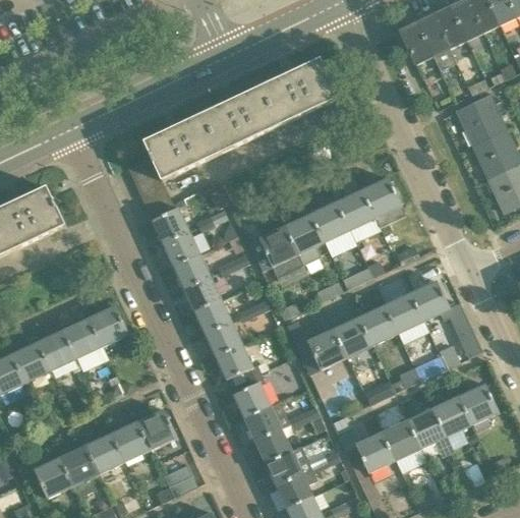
[(482,34),(466,0),(464,0),(450,6),(466,41),(482,34)]
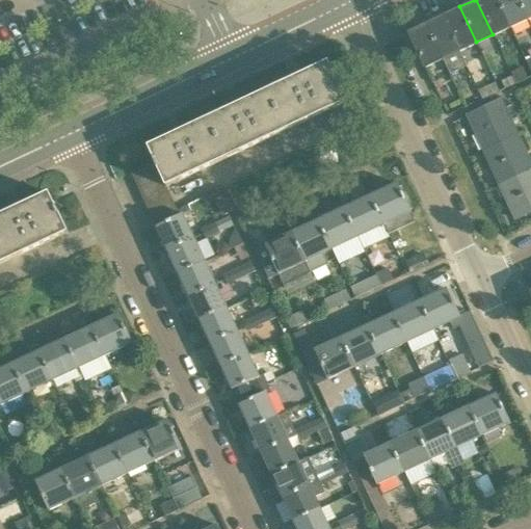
[(509,26),(497,0),(476,0),(493,34),(509,26)]
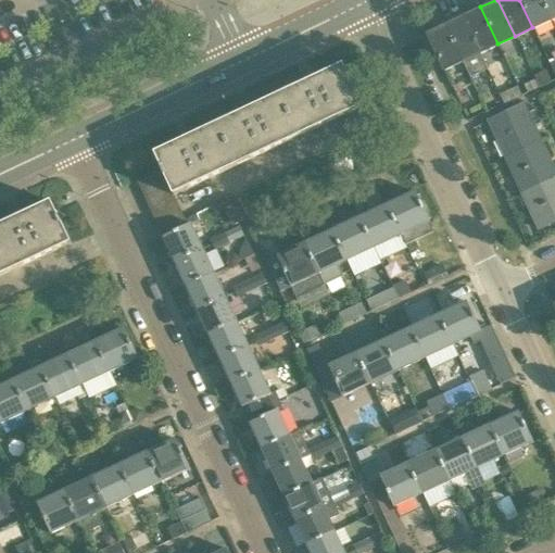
[(550,19),(541,0),(519,0),(532,27),(550,19)]
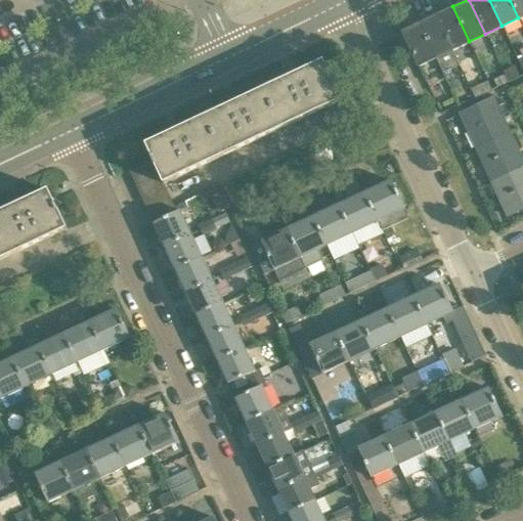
[(522,15),(522,0),(510,0),(518,17),(522,15)]
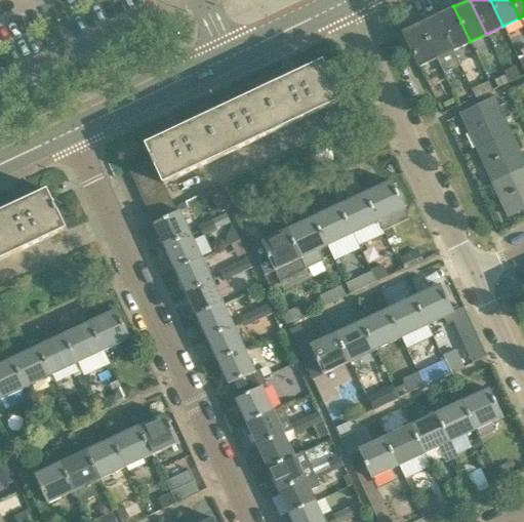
[(470,41),(453,6),(436,14),(452,49),(470,41)]
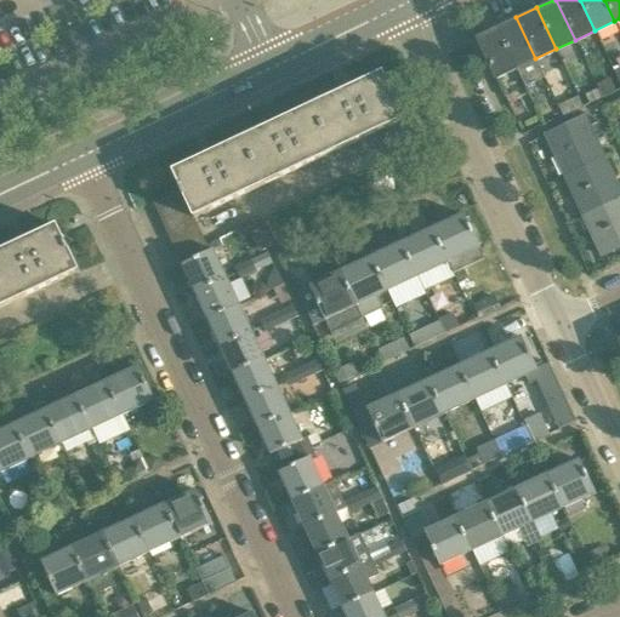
[(535,58),(516,17),(496,26),(517,67),(535,58)]
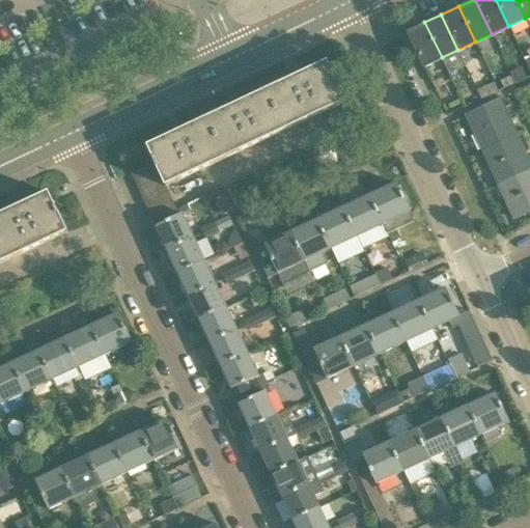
[(442,57),(424,22),(407,31),(423,66),(442,57)]
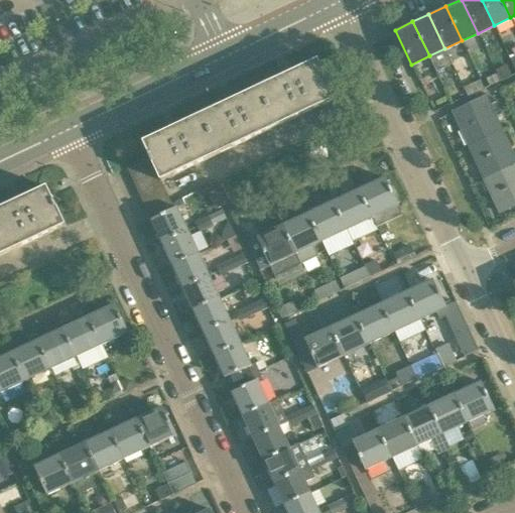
[(289,66),(284,68),(286,72),(304,111),(335,97),(328,81),(324,72),(316,57),(291,70),(289,66)]
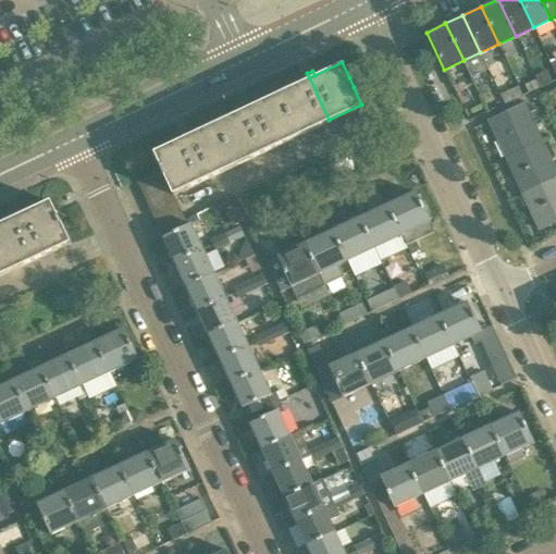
[(535,77),(539,85),(551,79),(545,68),(533,73),(535,77)]
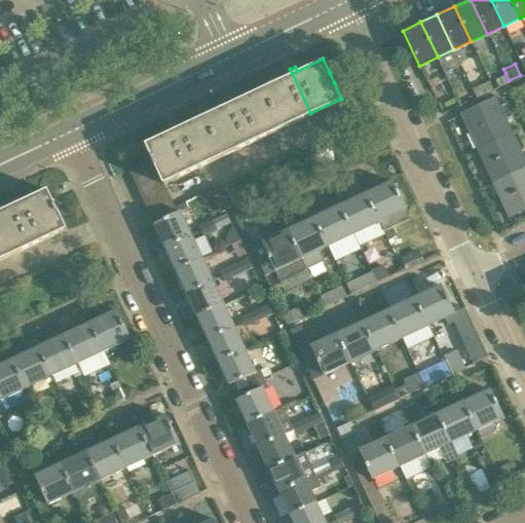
[(282,126),(310,113),(292,73),(290,69),(286,71),(288,76),(263,87),(282,126)]
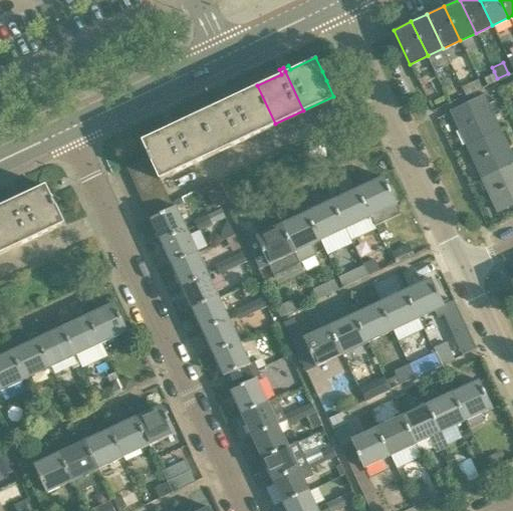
[(494,71),(483,76),(486,83),(497,78),(494,71)]
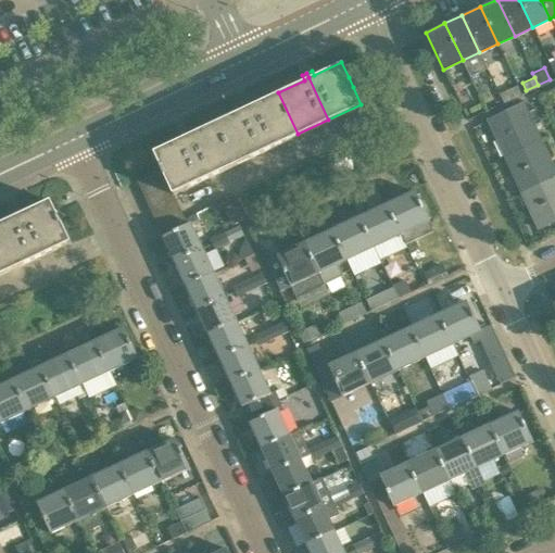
[(503,101),(520,93),(516,83),(497,91),(503,101)]
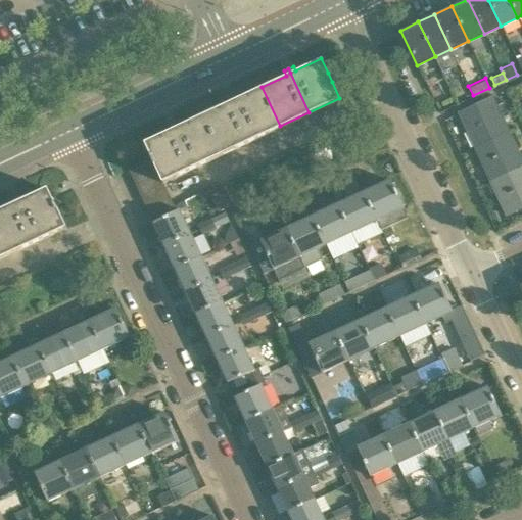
[(235,94),(230,96),(232,100),(250,140),(280,126),(262,87),(237,98),(235,94)]
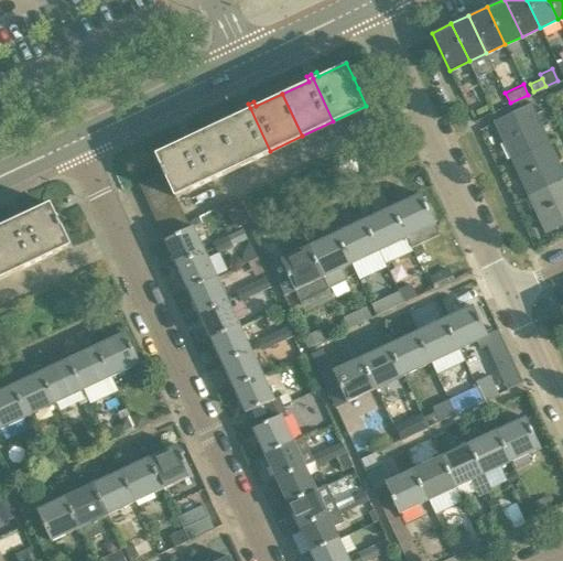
[(239,165),(270,151),(250,108),(248,104),(242,106),(245,110),(218,123),(239,165)]
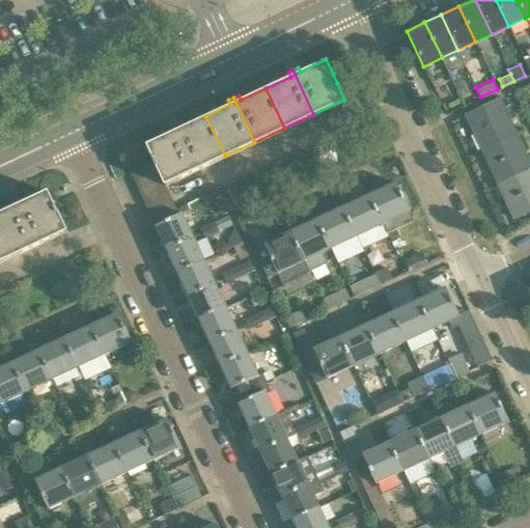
[(515,131),(500,98),(465,114),(480,147),(515,131)]
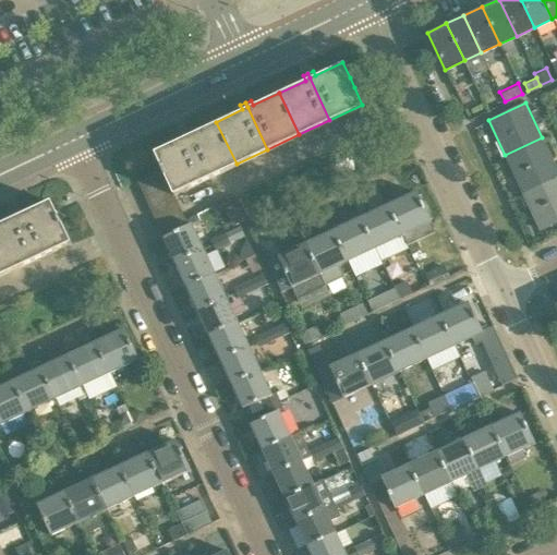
[(189,130),(183,132),(185,136),(205,179),(237,164),(216,122),(191,134),(189,130)]
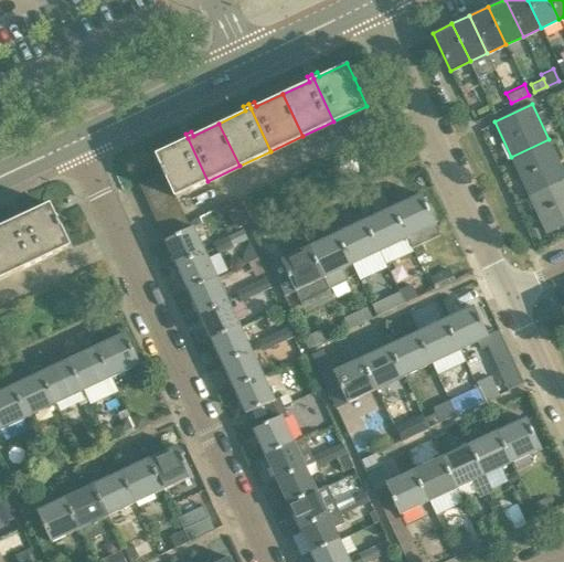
[(174,197),(208,181),(188,138),(185,134),(180,136),(182,140),(155,154),(161,167),(161,168),(166,177),(167,180),(172,191),(174,197)]
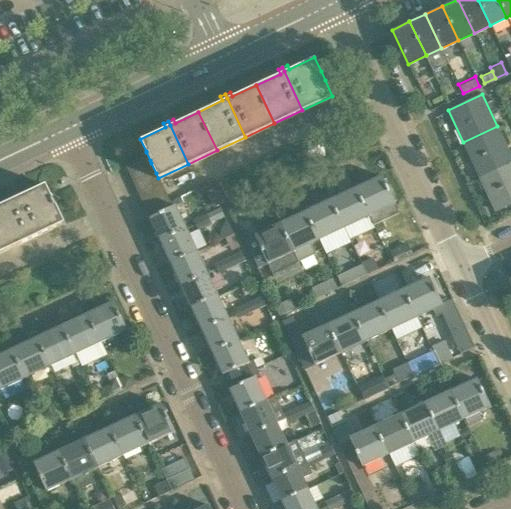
[(510,159),(510,156),(497,126),(463,142),(478,174),(510,159)]
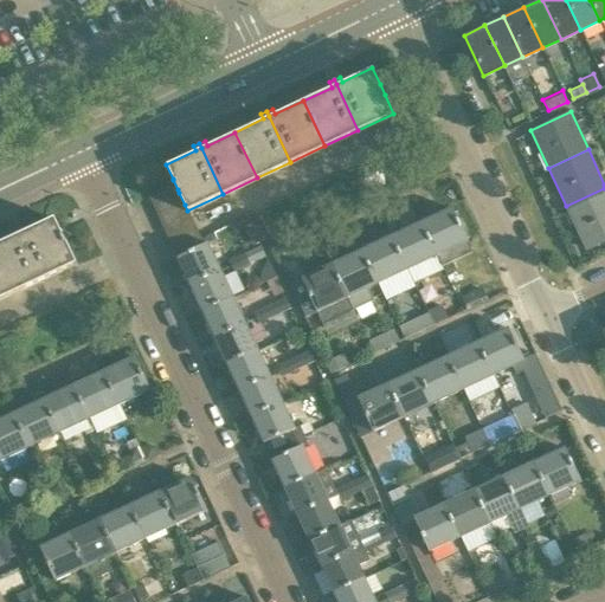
[(178,189),(173,180),(147,193),(153,205),(179,193),(178,189)]
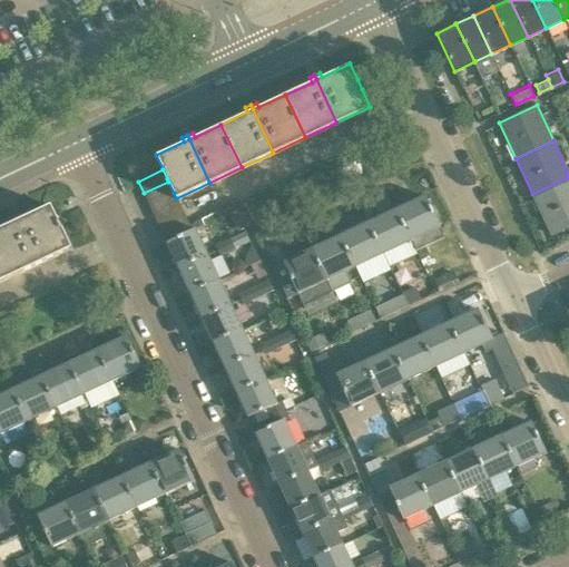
[(568,177),(532,194),(550,233),(568,223),(568,177)]
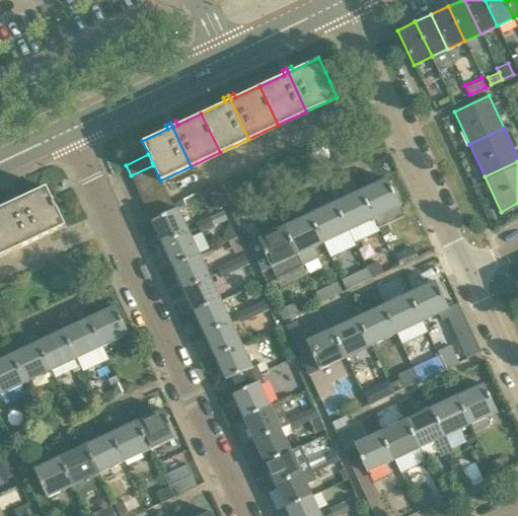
[(136,187),(158,175),(153,165),(131,175),(136,187)]
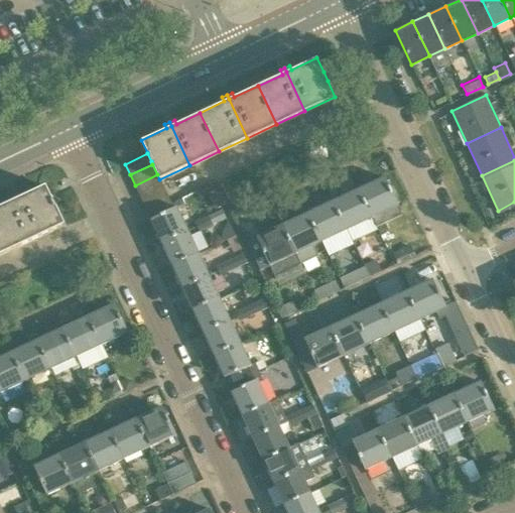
[(162,185),(159,179),(157,174),(135,185),(140,196),(162,185)]
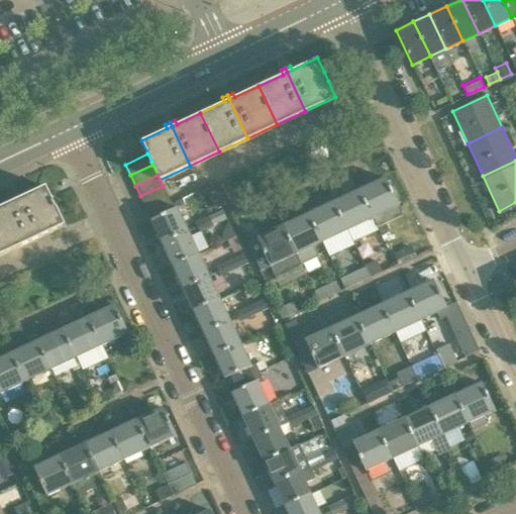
[(402,213),(398,204),(385,176),(358,188),(377,225),(402,213)]
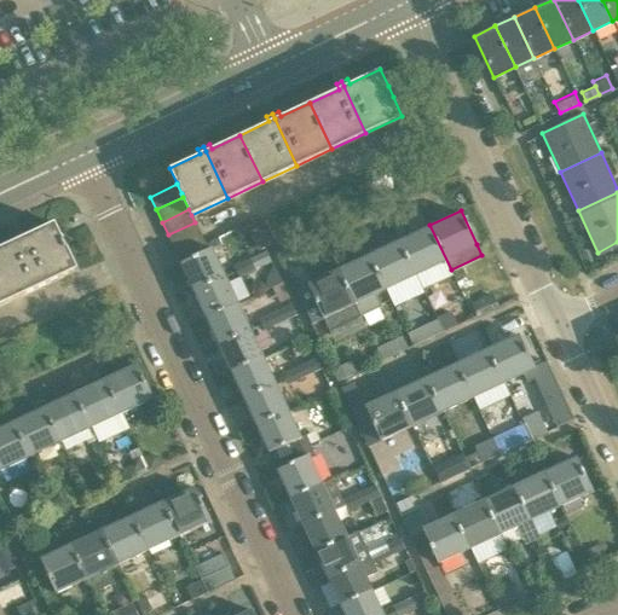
[(19,238),(41,285),(78,268),(67,244),(62,235),(56,221),(26,236),(23,231),(17,233),(19,238)]
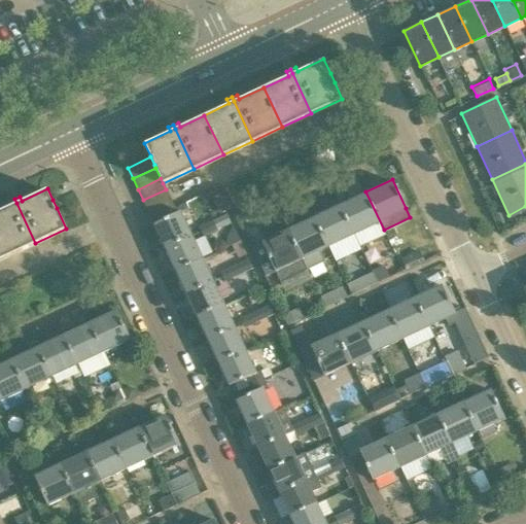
[(148,211),(171,200),(166,189),(143,200),(148,211)]
